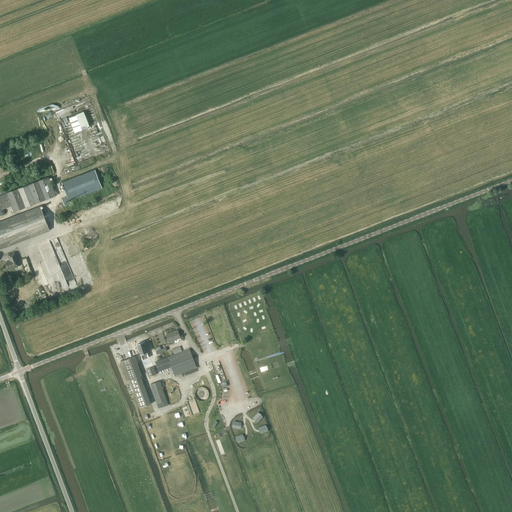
[(84,111),(69,117),(75,132),(90,127),(84,111)]
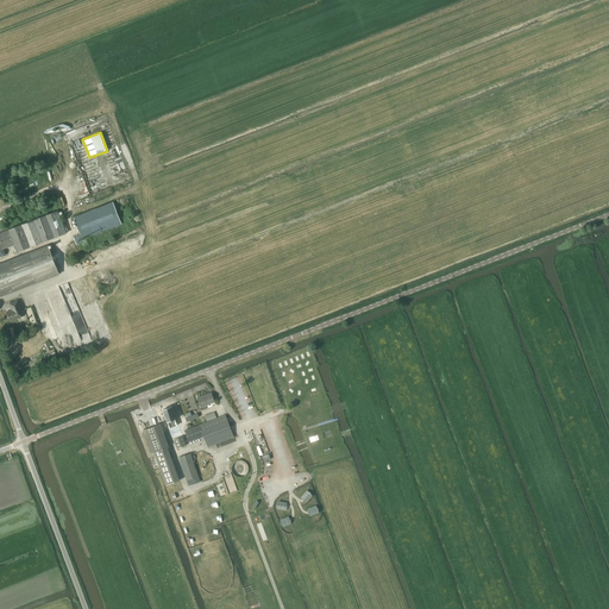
[(77,245),(85,242),(83,239),(121,224),(113,202),(74,218),(81,234),(74,237),(77,245)]
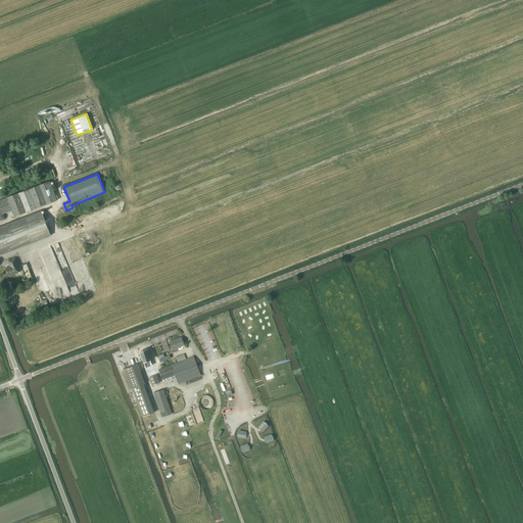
[(50,181),(0,199),(0,221),(9,218),(7,212),(10,211),(12,218),(14,217),(20,215),(27,212),(57,200),(50,181)]
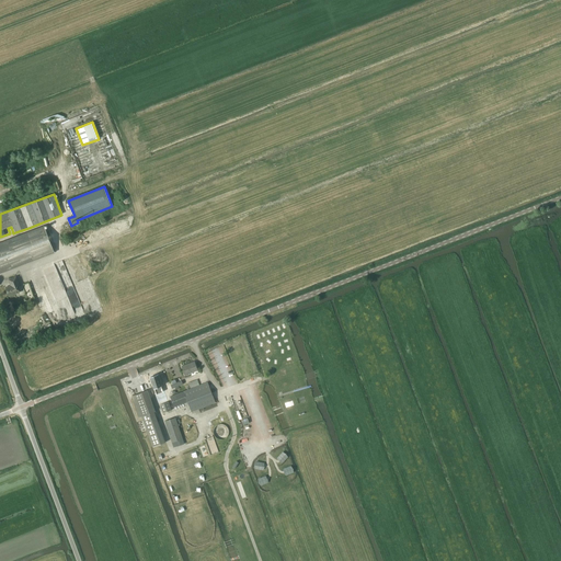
[(0,273),(55,252),(44,226),(0,243),(0,273)]
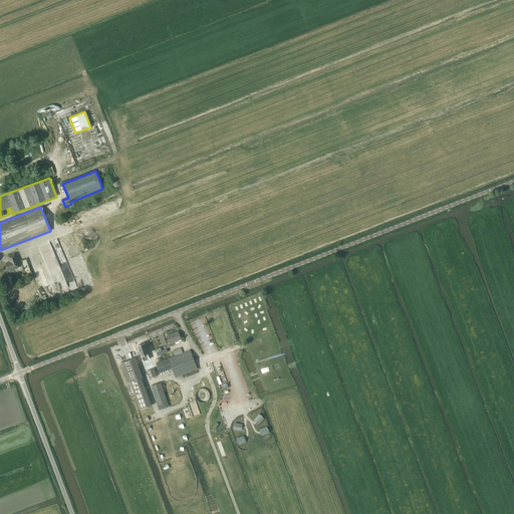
[(72,238),(65,241),(72,260),(80,256),(72,238)]
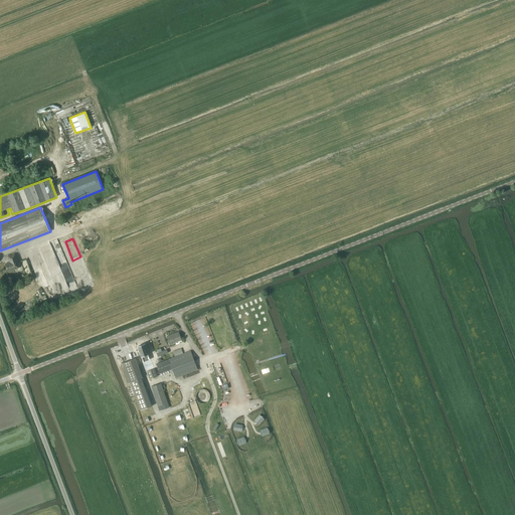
[(8,272),(18,269),(15,263),(17,262),(15,254),(8,256),(10,263),(6,265),(8,272)]
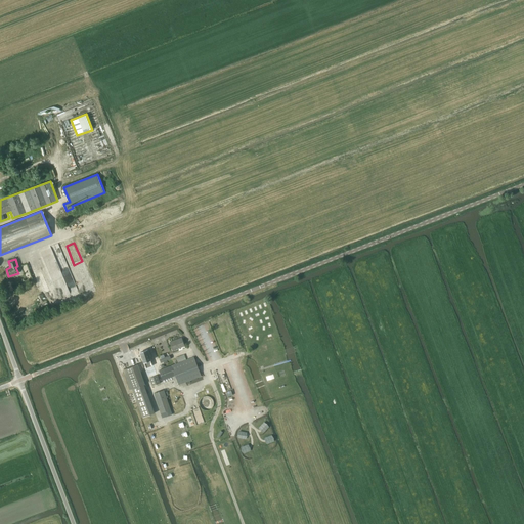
[(173,351),(184,346),(182,338),(170,342),(173,351)]
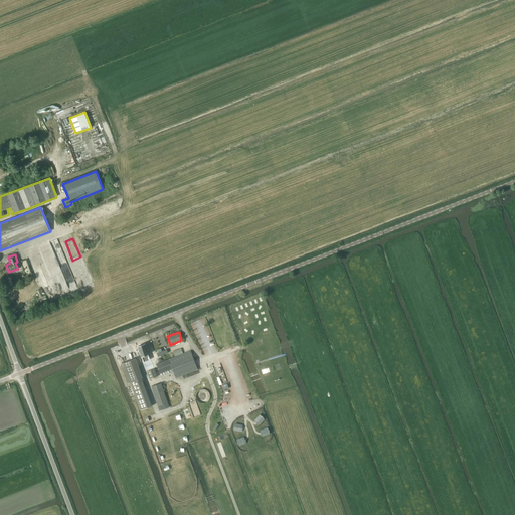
[(142,356),(144,361),(150,359),(148,354),(149,354),(145,344),(138,346),(141,356),(142,356)]
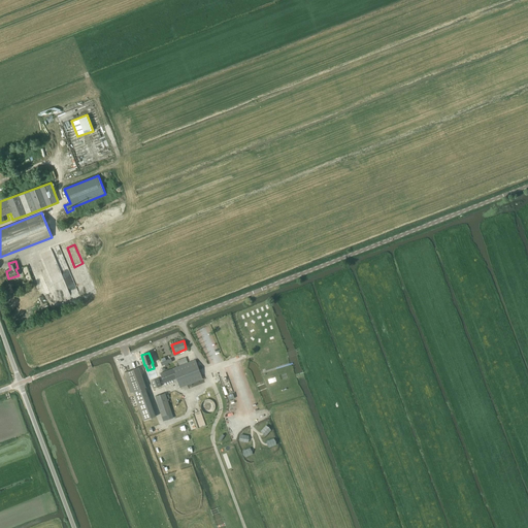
[(179,366),(160,373),(164,384),(176,378),(179,388),(203,380),(196,360),(179,366)]
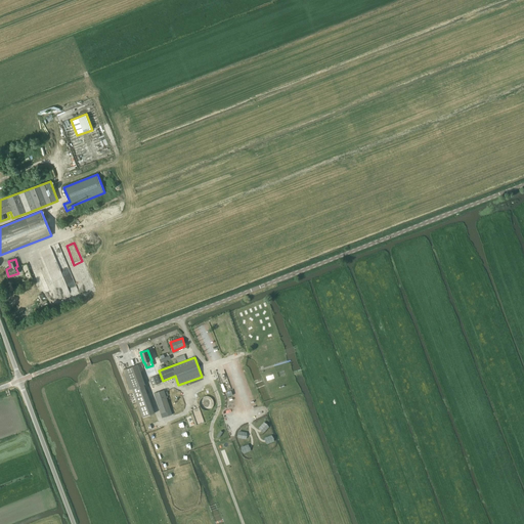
[(137,364),(127,368),(123,369),(130,389),(132,389),(142,418),(155,413),(143,384),(144,384),(137,364)]
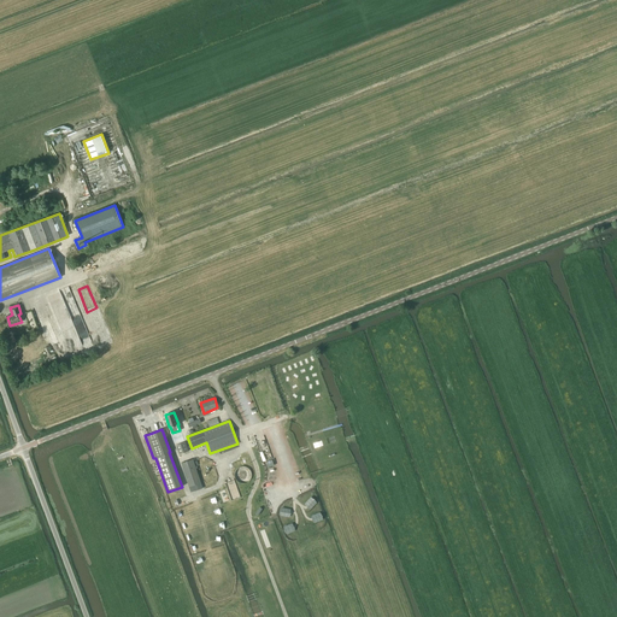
[(180,454),(189,451),(186,442),(176,446),(180,454)]
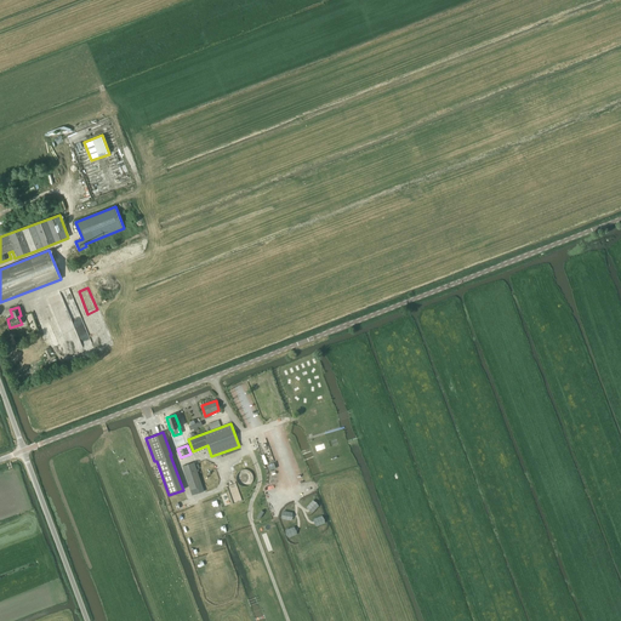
[(203,486),(194,462),(182,466),(191,490),(203,486)]
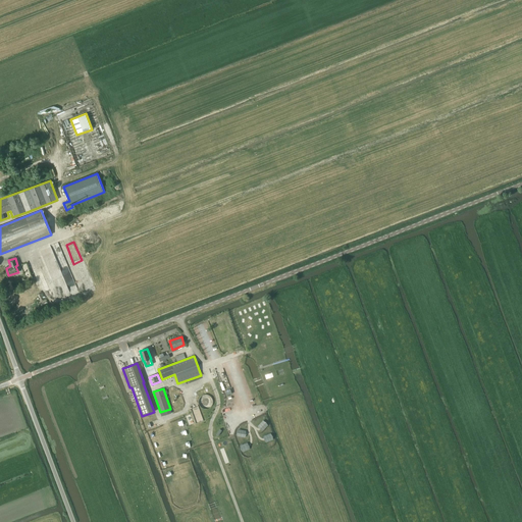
[(199,401),(199,402),(199,404),(200,405),(201,407),(202,408),(203,409),(205,409),(206,409),(208,409),(209,408),(211,407),(212,406),(213,405),(213,403),(213,402),(213,400),(212,398),(211,397),(210,396),(208,395),(207,395),(205,395),(203,396),(202,396),(201,398),(200,399),(199,401)]
